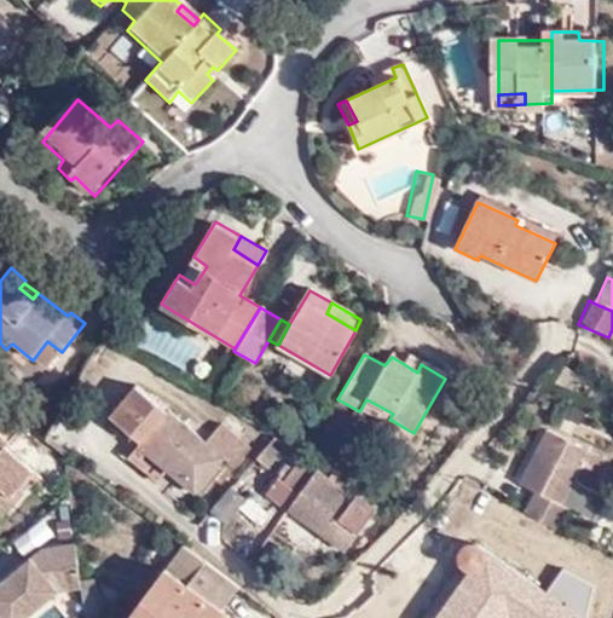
[(409,357),(404,364),(417,373),(421,364),(409,357)]
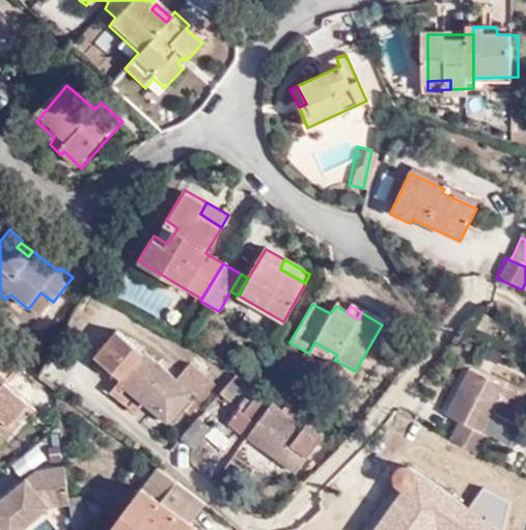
[(489,324),(474,316),(468,330),(482,336),(489,324)]
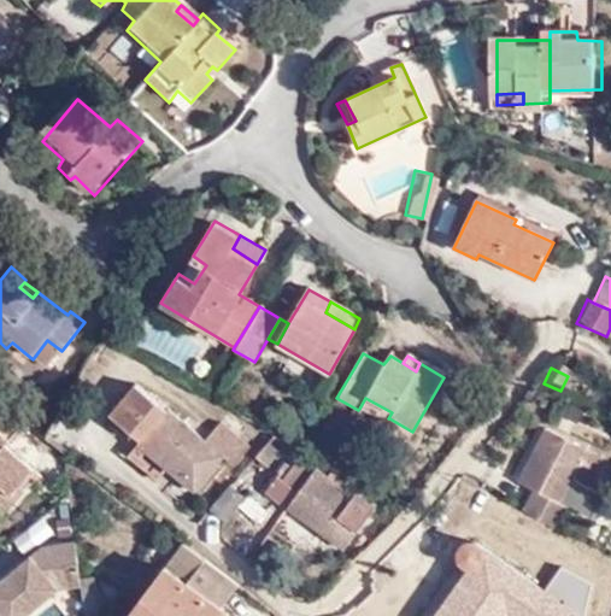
[(242,427),(223,411),(199,438),(171,417),(165,423),(157,417),(163,410),(133,383),(109,415),(139,440),(134,446),(146,456),(148,453),(166,465),(164,469),(192,491),(221,456),(231,464),(247,445),(236,436),(242,427)]
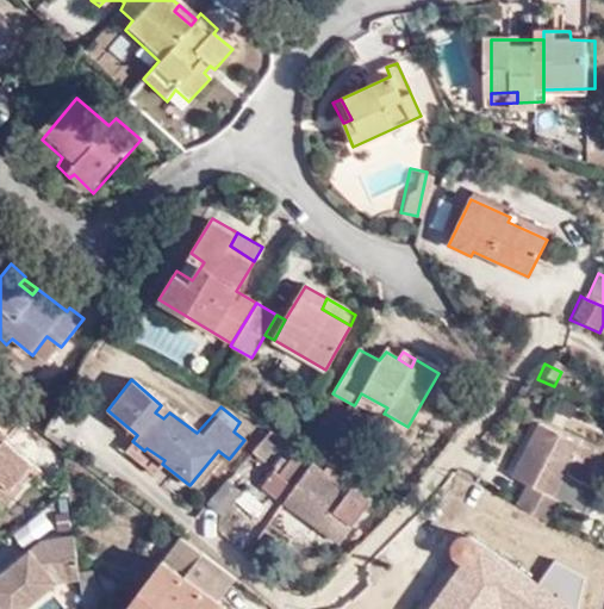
[(361,393),(355,404),(383,418),(385,414),(384,414),(387,408),(361,393)]
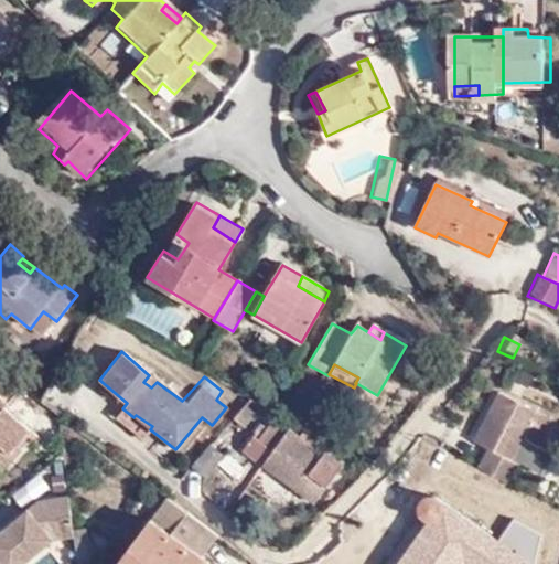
[(491,415),(501,395),(494,392),(484,412),(491,415)]
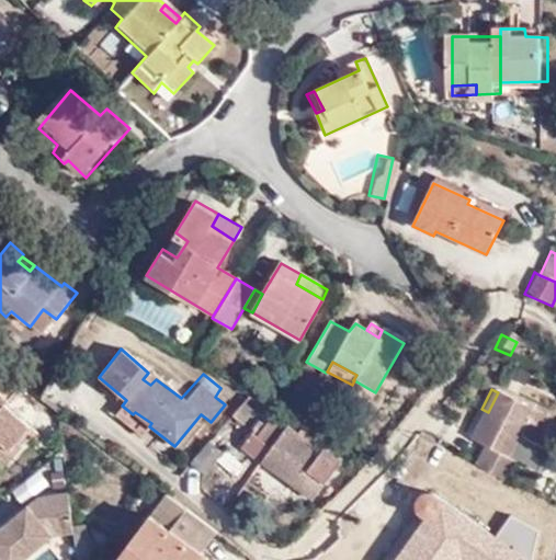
[(469,464),(499,479),(509,460),(532,471),(544,452),(528,443),(543,414),(498,392),(488,412),(490,412),(486,421),(478,415),(466,438),(479,446),(469,464)]
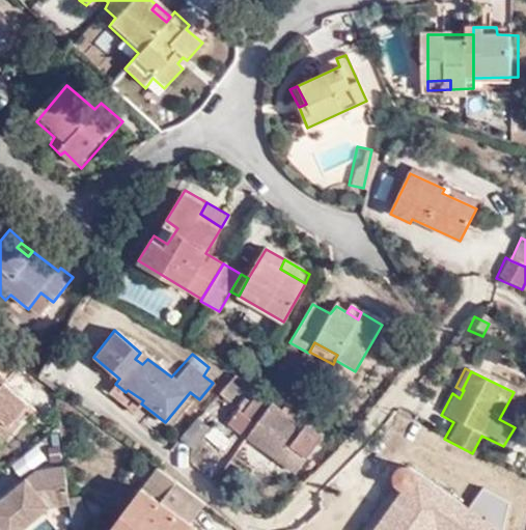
[(0,437),(1,438),(16,421),(11,417),(23,403),(0,382),(0,380),(2,378),(0,375),(0,437)]
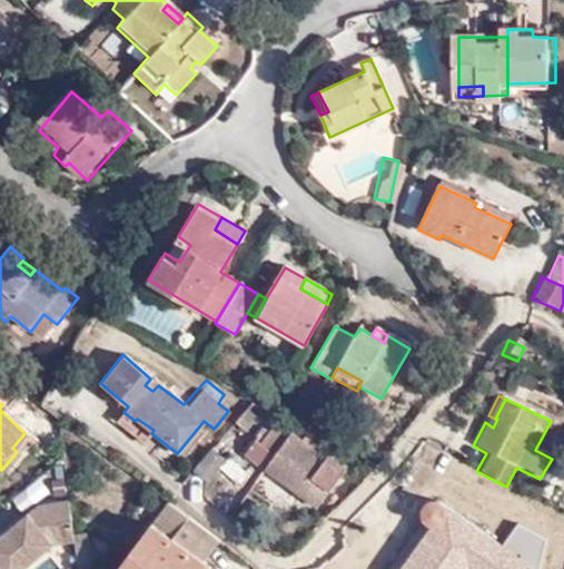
[(255,419),(246,411),(235,424),(243,431),(255,419)]
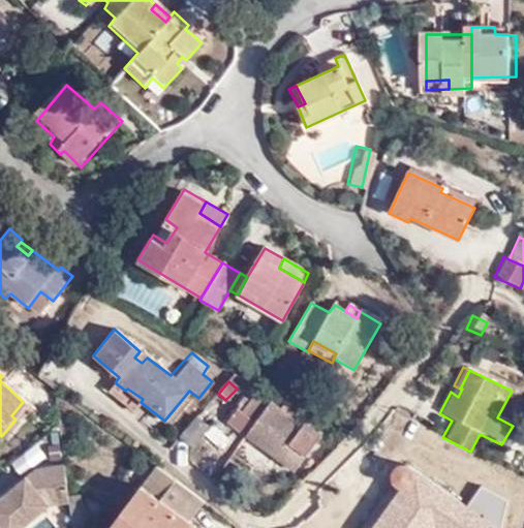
[(454,385),(451,392),(458,397),(462,389),(460,389),(454,385)]
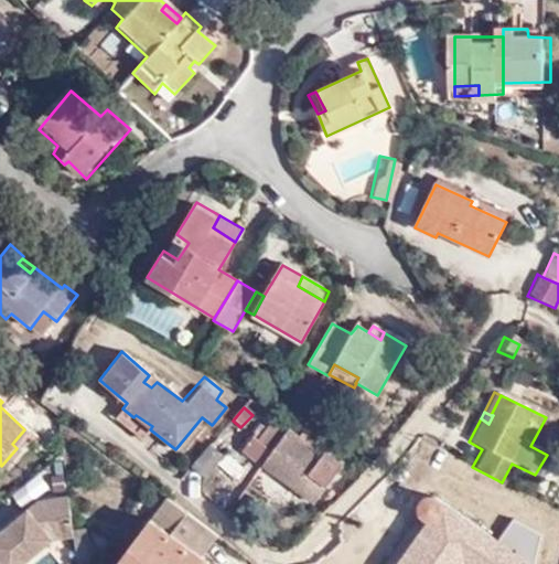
[(258,465),(283,433),(273,426),(267,432),(258,426),(253,433),(259,438),(257,442),(254,438),(245,447),(249,451),(247,456),(254,464),(255,461),(258,465)]
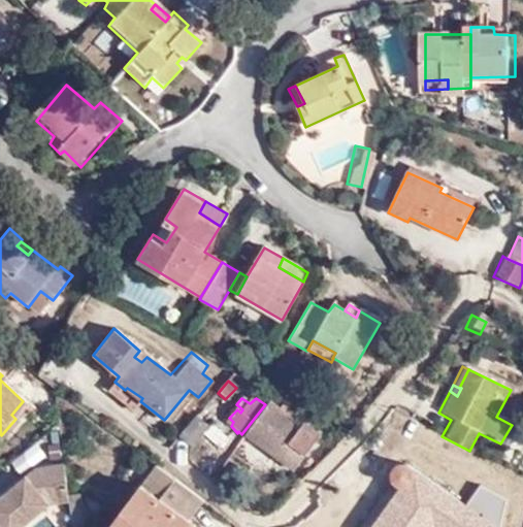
[(267,406),(265,404),(241,434),(256,445),(281,413),(269,404),(267,406)]
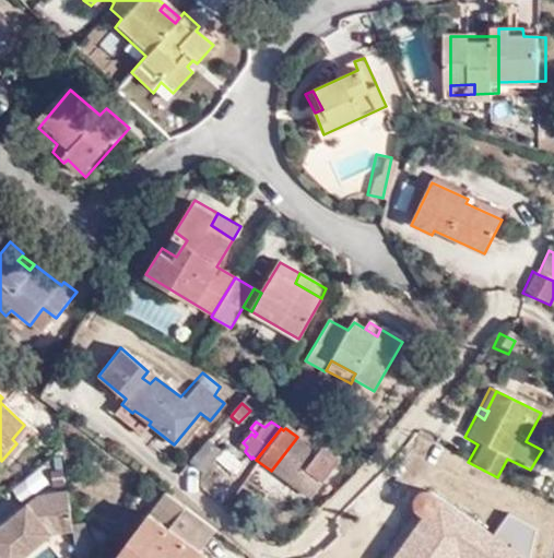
[(334,465),(297,437),(271,471),(307,498),(334,465)]
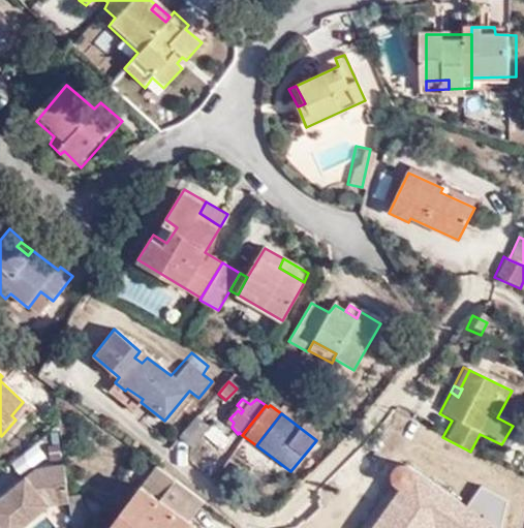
[(196,417),(172,444),(183,453),(206,427),(196,417)]
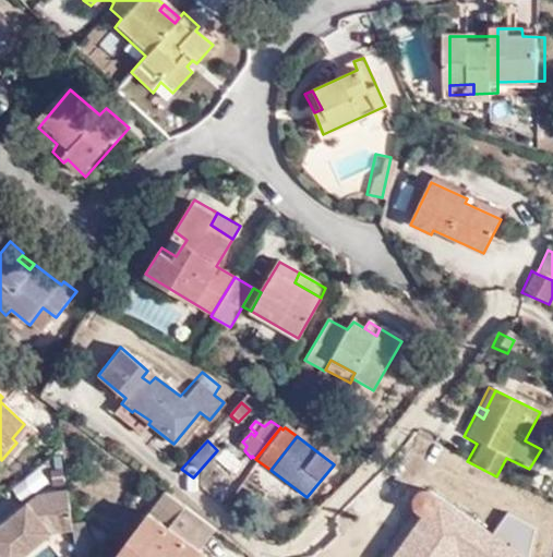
[(240,464),(224,451),(212,464),(228,479),(240,464)]
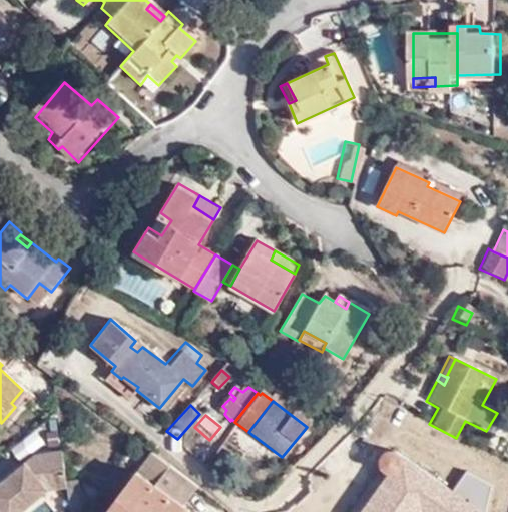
[(415,511),(436,481),(391,448),(382,449),(377,455),(372,462),(374,471),(383,476),(356,511),(415,511)]
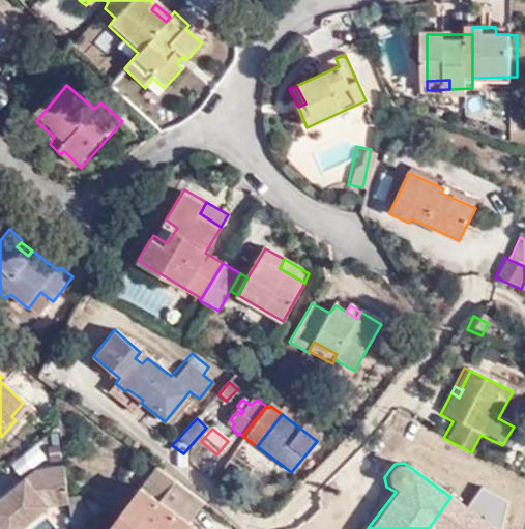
[(0,511),(13,528),(16,528),(44,506),(66,503),(61,467),(32,472),(0,497),(0,511)]
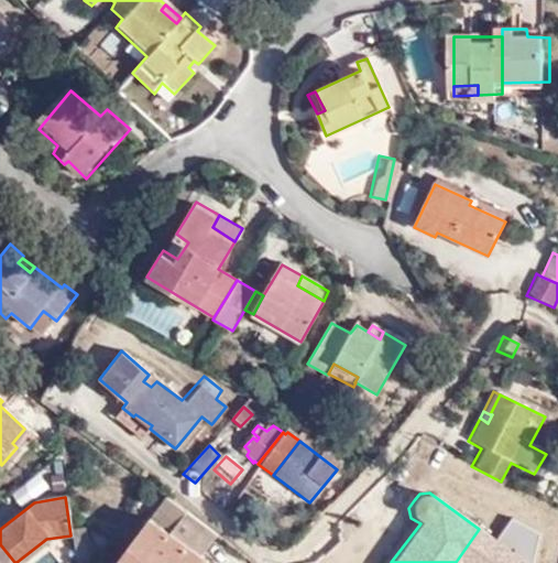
[(216,534),(165,497),(113,562),(195,562),(200,555),(216,534)]
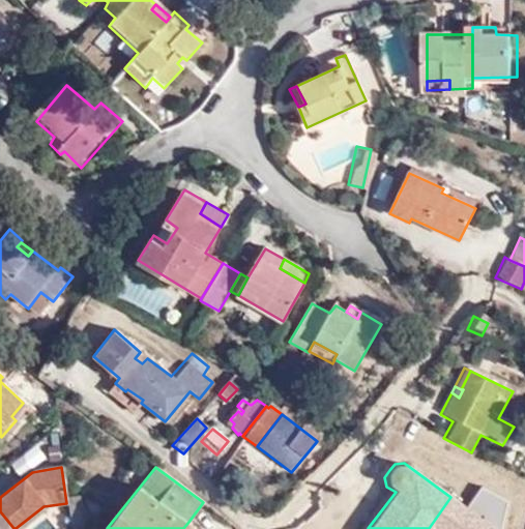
[(368,528),(396,492),(386,487),(357,528),(368,528)]
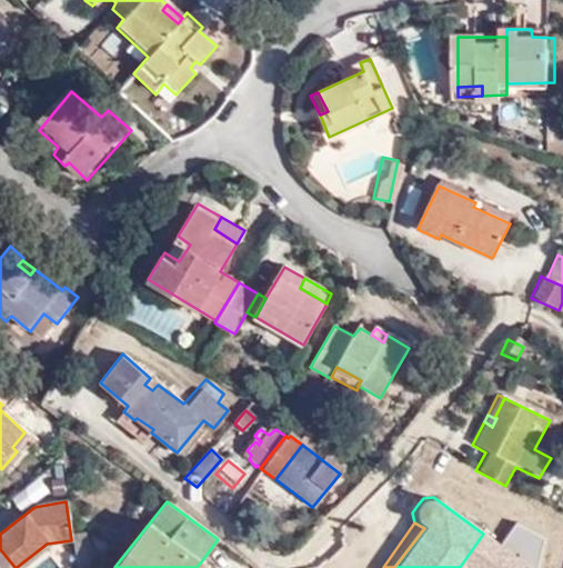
[(89,526),(76,528),(81,566),(84,567),(91,567),(92,555),(89,526)]
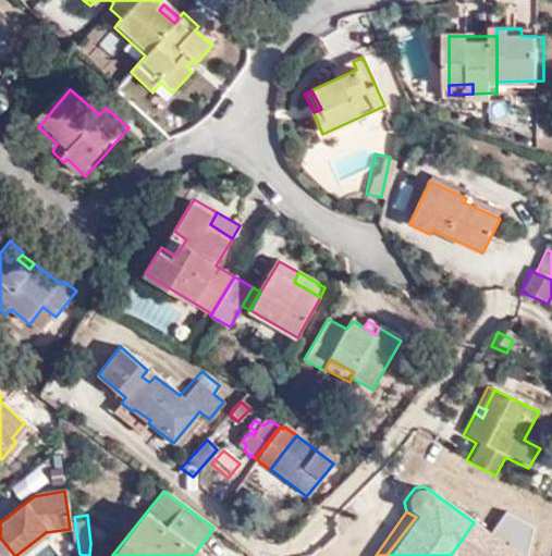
[(14,555),(0,538),(0,555),(14,555)]
